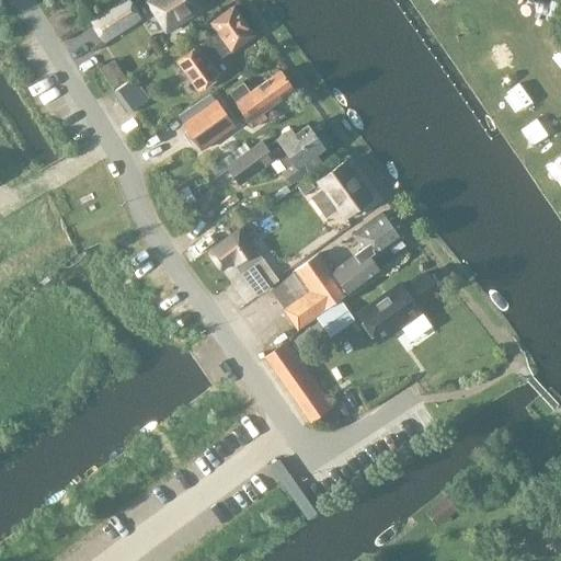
[(126,0),(124,0),(90,22),(102,43),(138,20),(126,0)]
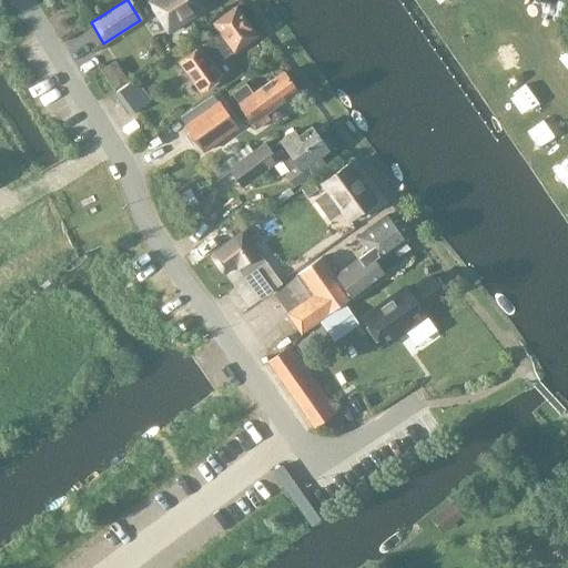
[(149,0),(146,2),(166,34),(204,10),(199,2),(202,0),(149,0)]
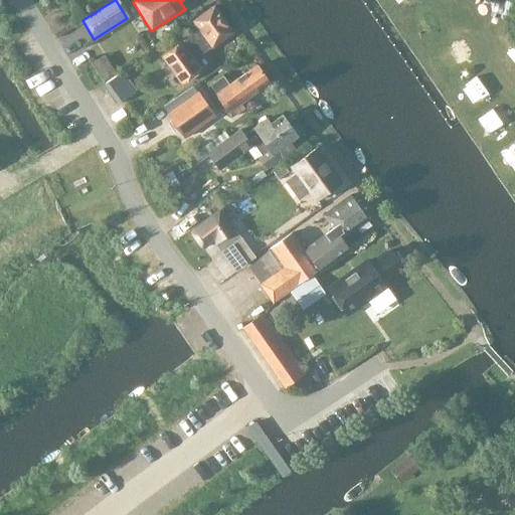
[(180,44),(162,57),(182,84),(200,71),(193,61),(231,32),(212,7),(191,22),(198,31),(180,44)]
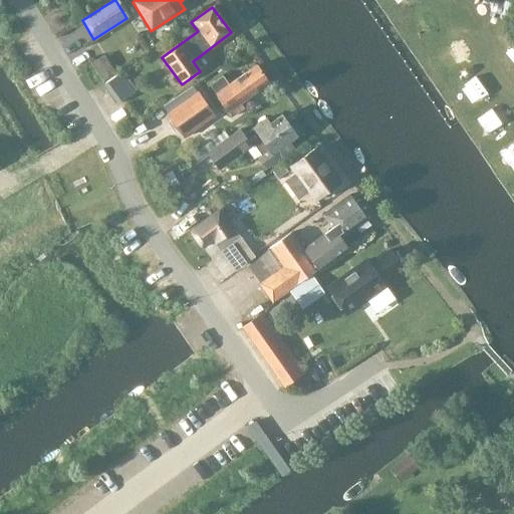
[(255,67),(228,86),(222,76),(208,85),(215,95),(231,118),(243,109),(239,104),(267,84),(255,67)]
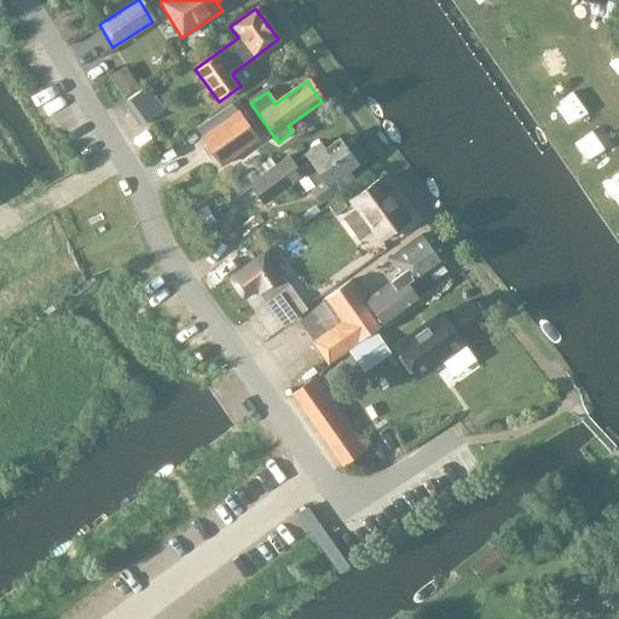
[(123,103),(140,127),(161,113),(149,94),(154,92),(149,85),(123,103)]
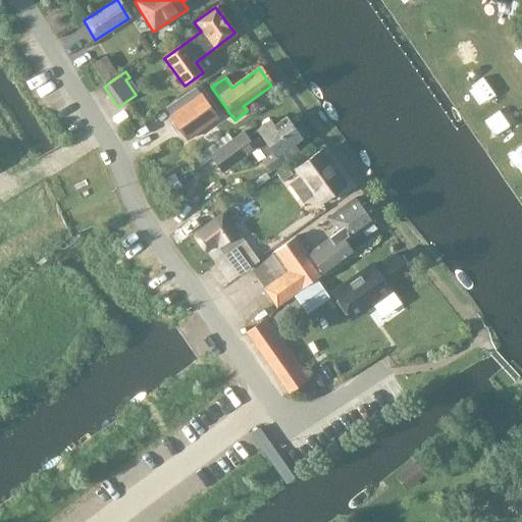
[(199,94),(168,117),(186,141),(216,118),(199,94)]
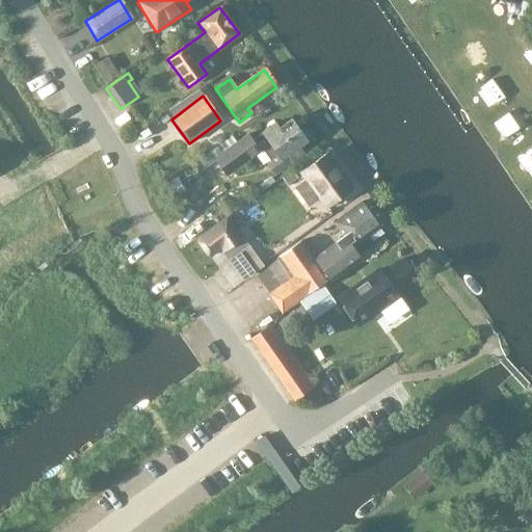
[(247,136),(214,161),(225,177),(259,152),(267,163),(265,164),(273,176),(302,154),(298,148),(307,141),(290,121),(278,129),(274,124),(250,141),(247,136)]
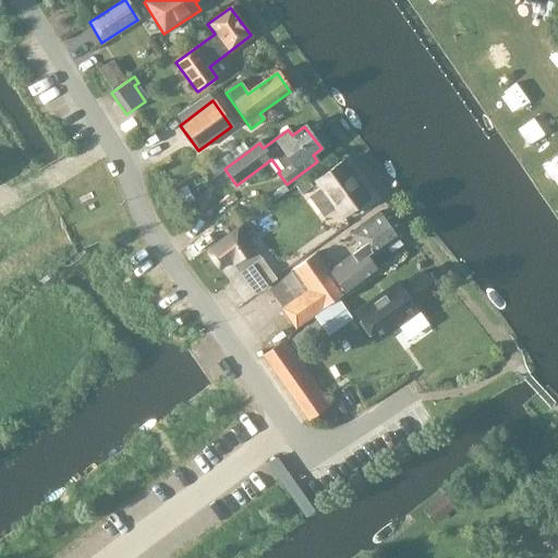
[(320,190),(314,195),(326,213),(334,207),(341,219),(368,199),(342,162),(315,181),(320,190)]
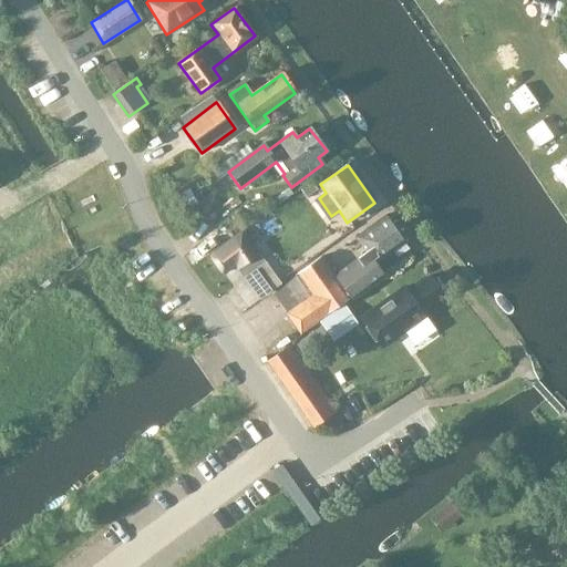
[(279,289),(271,295),(286,315),(300,334),(322,318),(342,303),(350,298),(352,300),(384,278),(374,265),(404,243),(384,216),(354,238),(366,253),(333,276),(332,274),(322,260),(320,258),(296,276),(296,277),(279,289)]
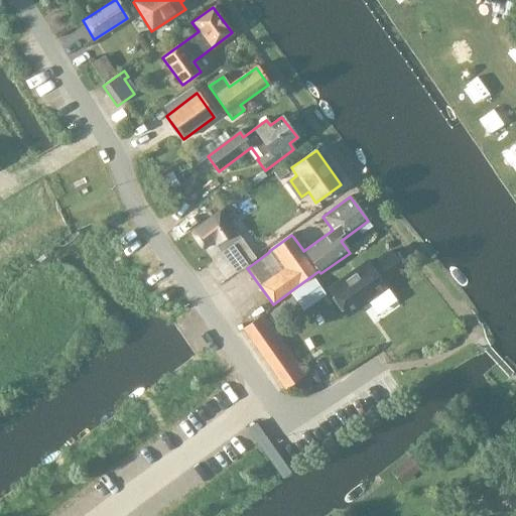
[(222,215),(191,236),(203,252),(215,243),(222,253),(240,240),(222,215)]
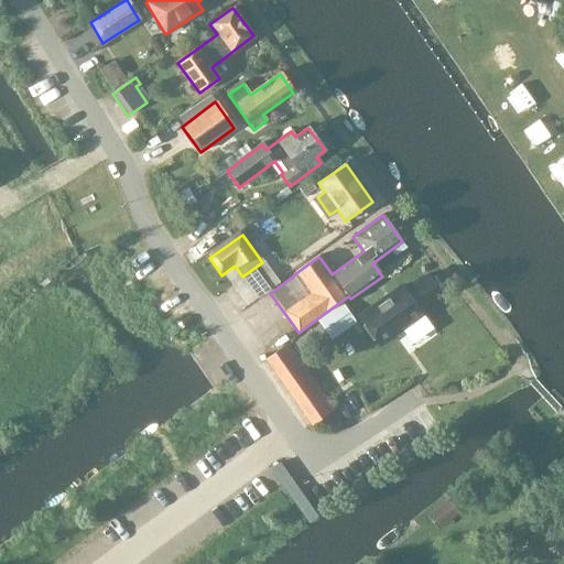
[(262,262),(242,277),(256,296),(275,282),(262,262)]
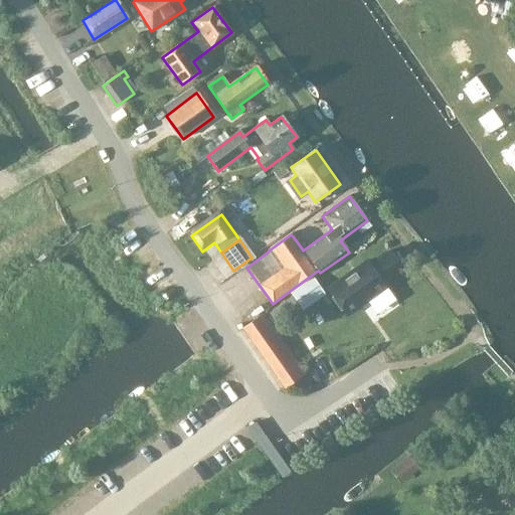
[(384,286),(381,282),(401,268),(390,250),(370,266),(367,262),(327,290),(344,315),(384,286)]
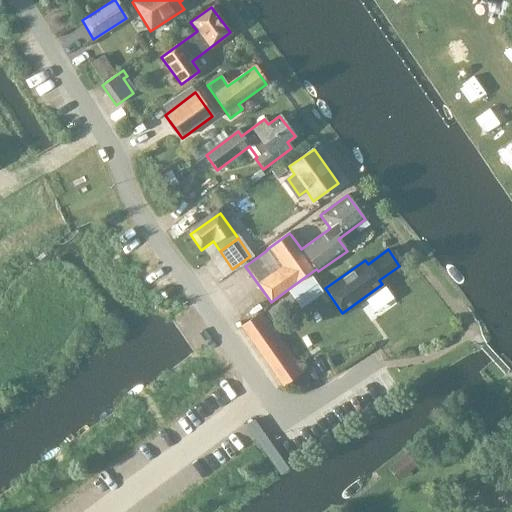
[(309,274),(291,287),(302,304),(320,290),(309,274)]
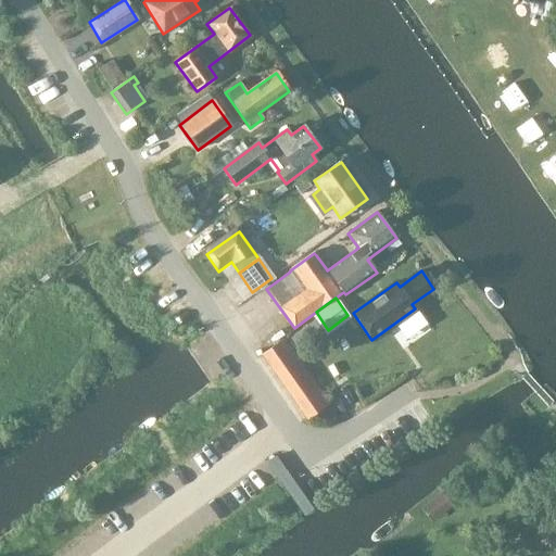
[(282,340),(261,355),(292,399),(313,383),(282,340)]
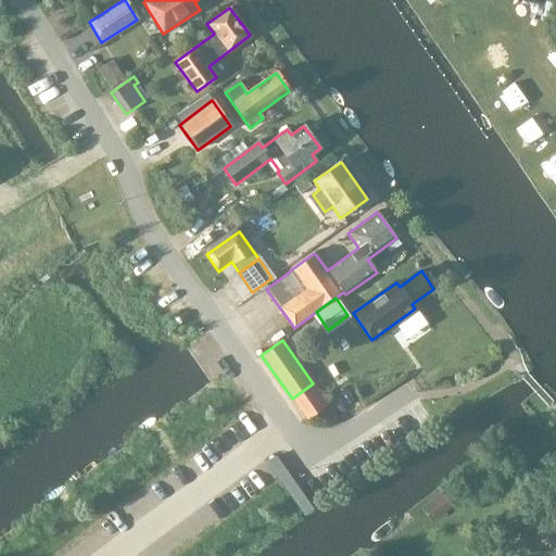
[(328,404),(313,383),(292,399),(306,419),(328,404)]
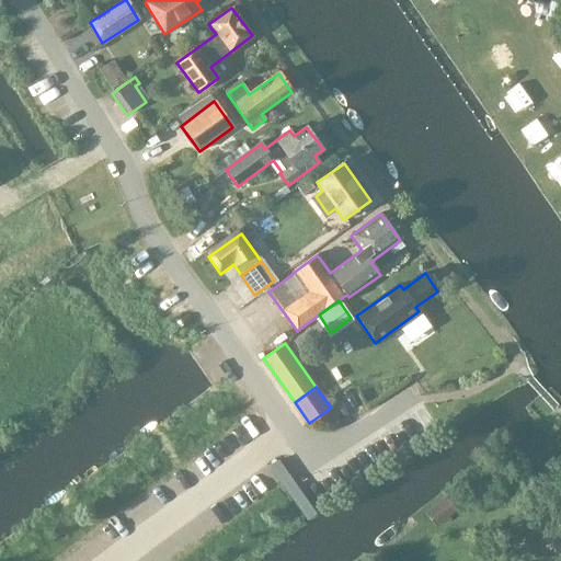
[(456,511),(446,499),(445,496),(425,513),(436,527),(456,511)]
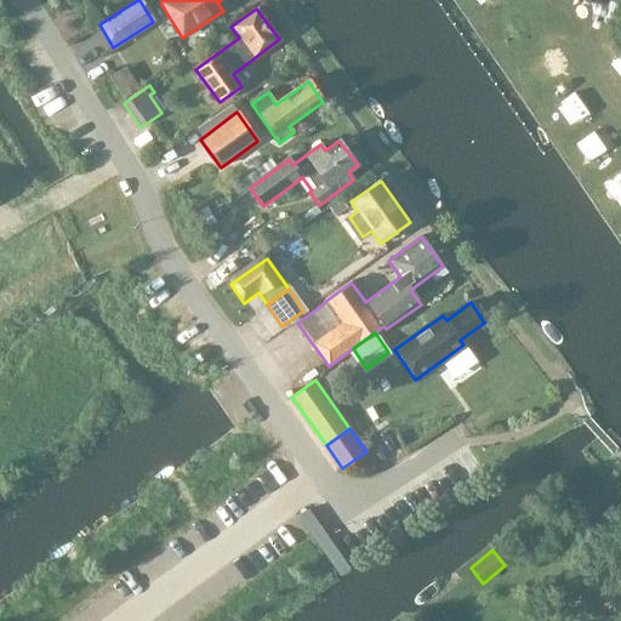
[(596,617),(620,598),(620,587),(609,571),(580,591),(596,617)]
